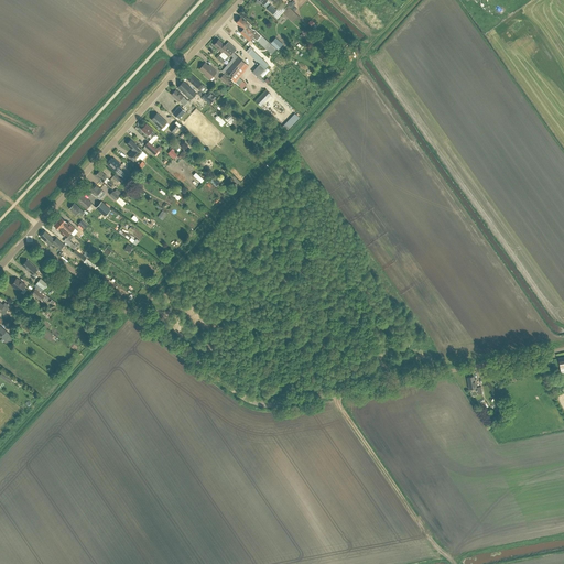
[(272,13),(272,14),(278,19),(285,9),(280,4),(277,10),(271,4),(267,9),(272,13)]
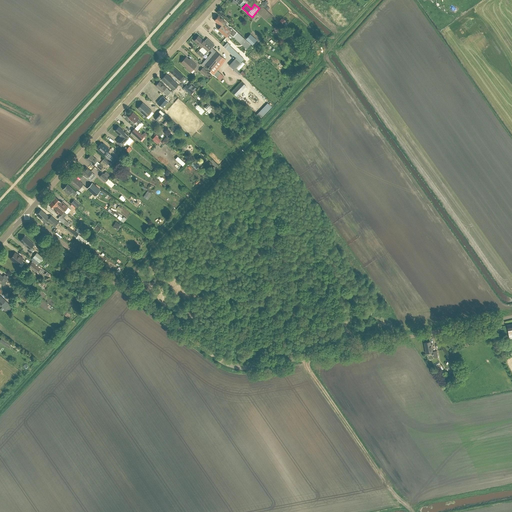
[(230,27),(226,23),(227,23),(225,22),(225,21),(219,15),(214,20),(218,24),(220,26),(220,25),(221,26),(218,29),(226,37),(230,32),(227,30),(230,27)]
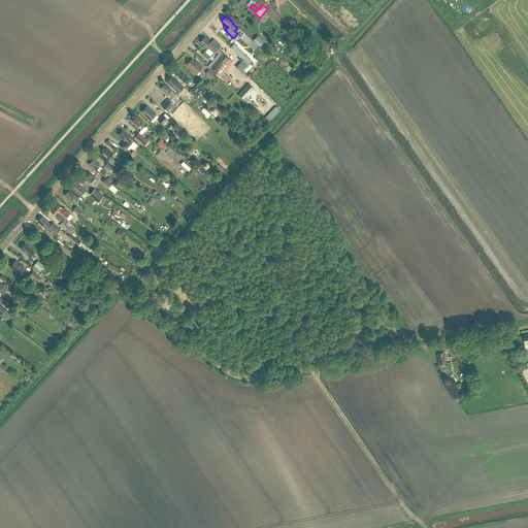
[(210,42),(204,37),(203,38),(201,40),(201,41),(200,42),(207,48),(208,47),(213,53),(218,48),(218,50),(221,46),(213,39),(210,42)]
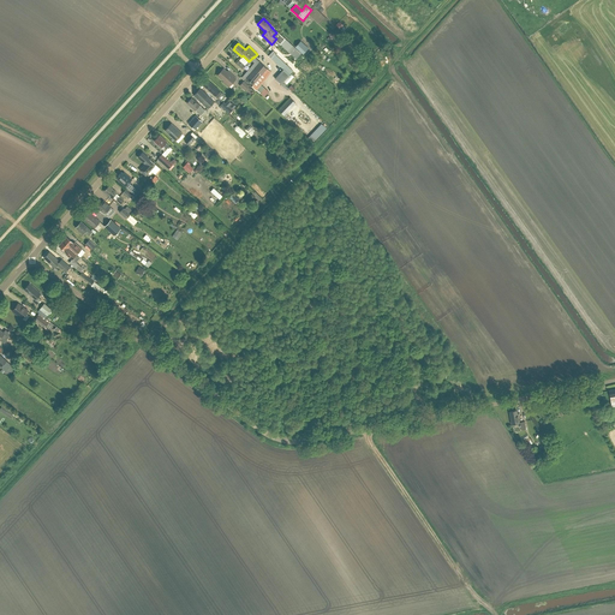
[(256,90),(272,72),(267,69),(260,63),(246,78),(254,84),(252,87),(256,90)]
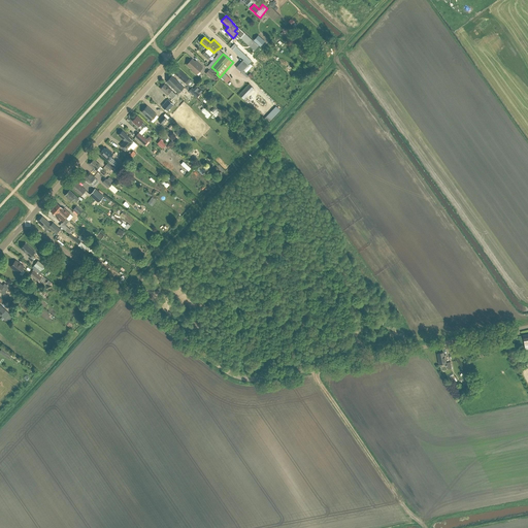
[(196,63),(192,59),(187,65),(192,69),(191,70),(196,74),(203,67),(197,62),(196,63)]
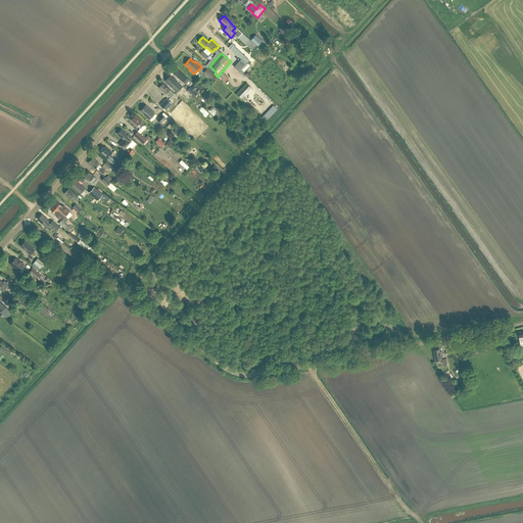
[(246,63),(240,58),(237,62),(242,67),(246,63)]
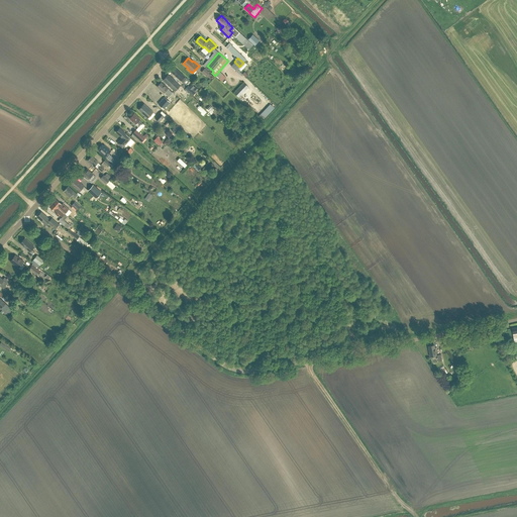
[(175,68),(171,72),(183,82),(187,78),(175,68)]
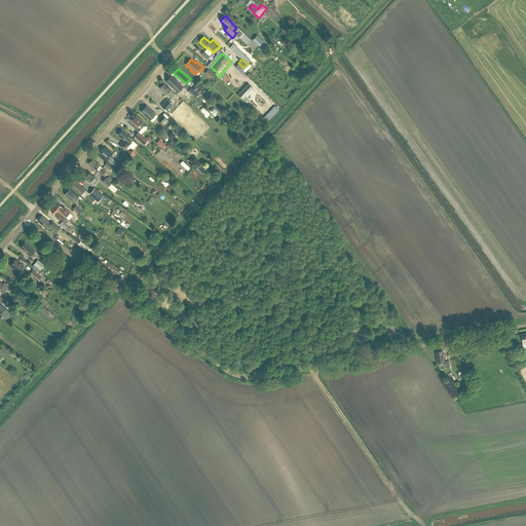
[(183,86),(171,76),(165,81),(172,87),(178,92),(183,86)]
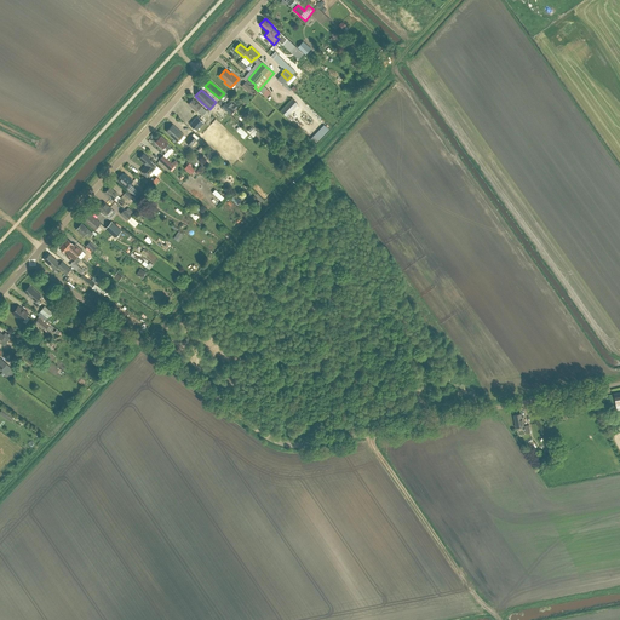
[(196,102),(193,99),(189,103),(194,108),(196,112),(197,112),(202,116),(207,112),(201,107),(196,102)]
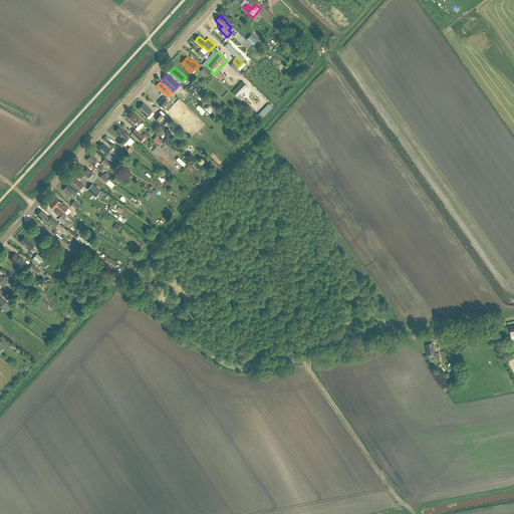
[(192,94),(194,91),(187,85),(184,88),(192,94)]
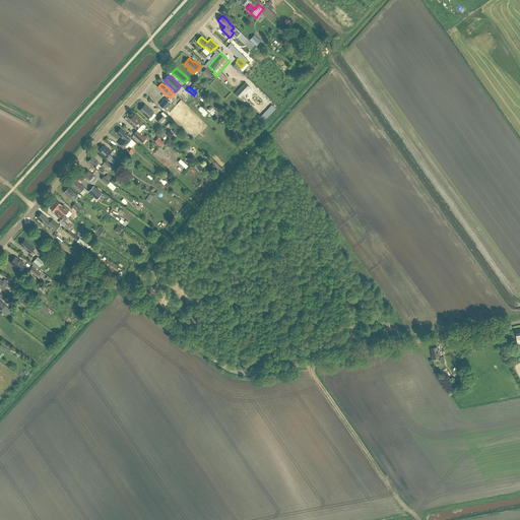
[(165,110),(172,103),(166,98),(159,105),(165,110)]
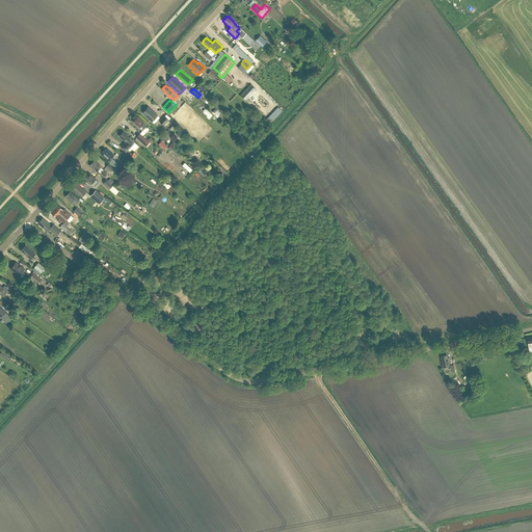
[(152,122),(158,115),(149,107),(142,113),(152,122)]
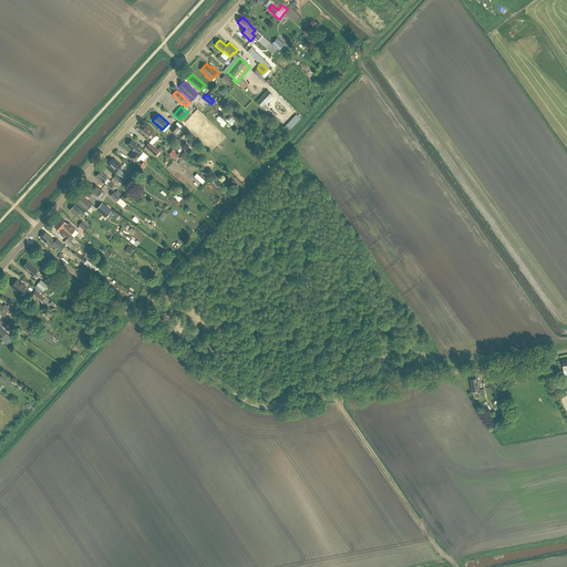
[(220,116),(217,120),(220,123),(220,124),(223,126),(226,122),(220,116)]
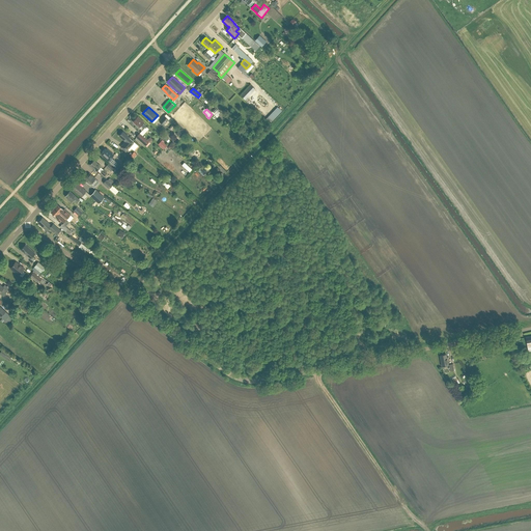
[(164,126),(169,119),(164,115),(159,121),(164,126)]
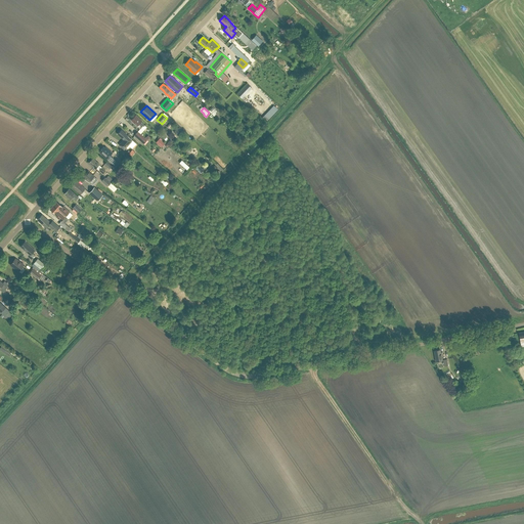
[(142,121),(136,115),(131,120),(137,126),(140,129),(141,127),(143,126),(144,126),(145,125),(141,122),(142,121)]
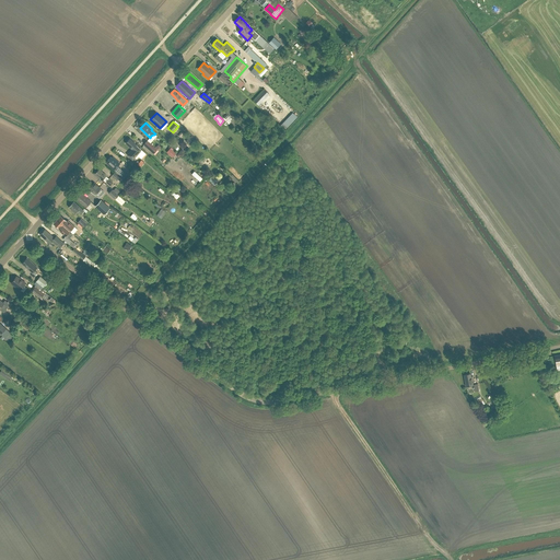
[(190,144),(195,140),(190,136),(186,141),(190,144)]
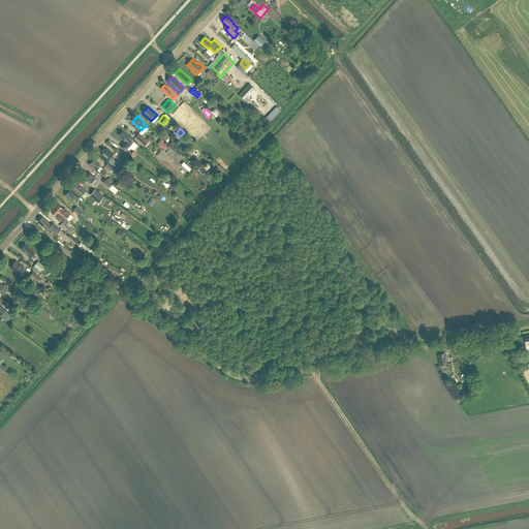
[(129,136),(126,134),(123,131),(119,135),(125,141),(120,146),(125,151),(134,142),(129,136)]
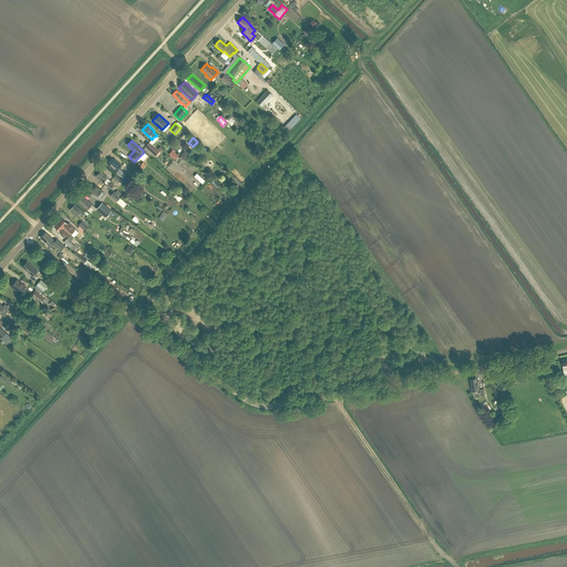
[(155,155),(160,151),(150,142),(145,146),(155,155)]
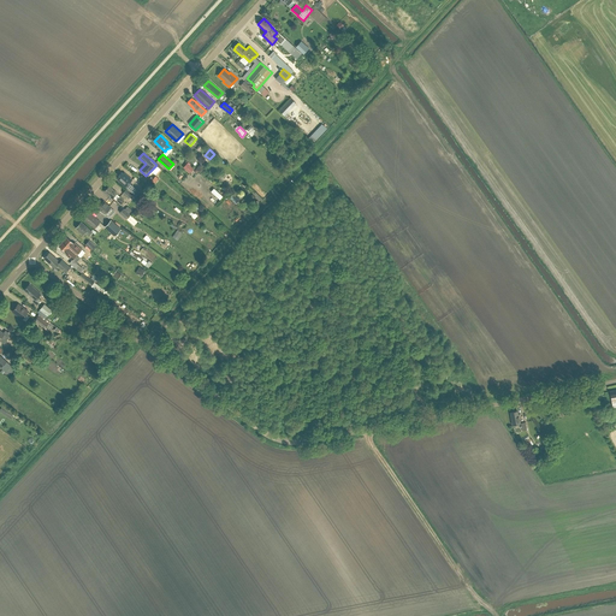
[(190,173),(194,169),(188,163),(183,167),(190,173)]
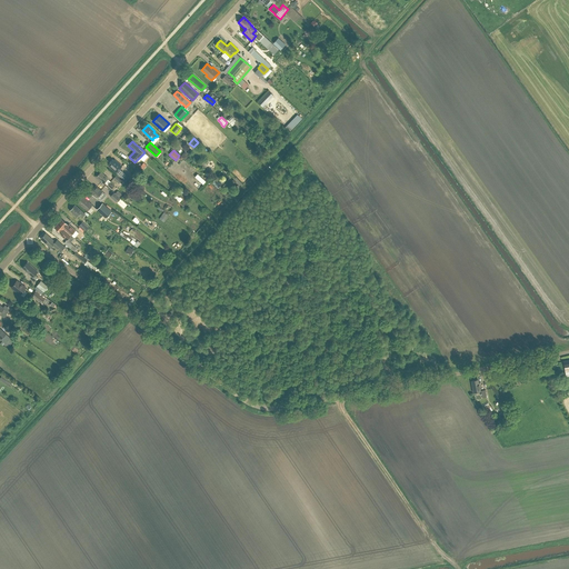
[(113,160),(112,159),(109,163),(110,165),(109,166),(122,178),(126,175),(119,169),(122,166),(115,159),(113,160)]
